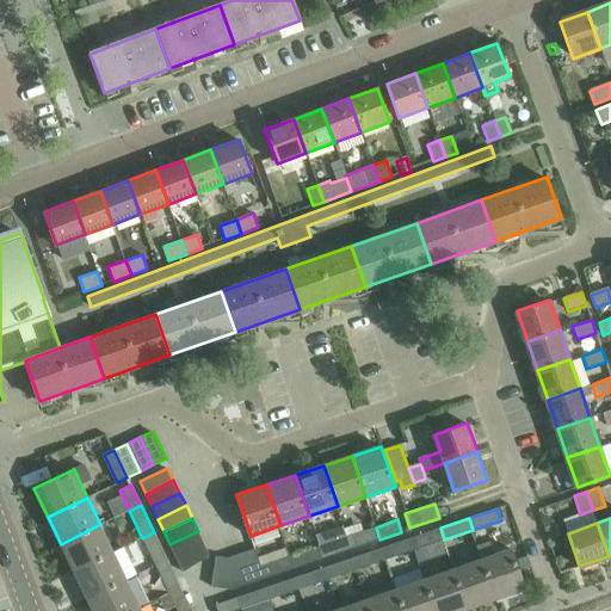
[(113,551),(100,524),(61,544),(74,571),(113,551)]
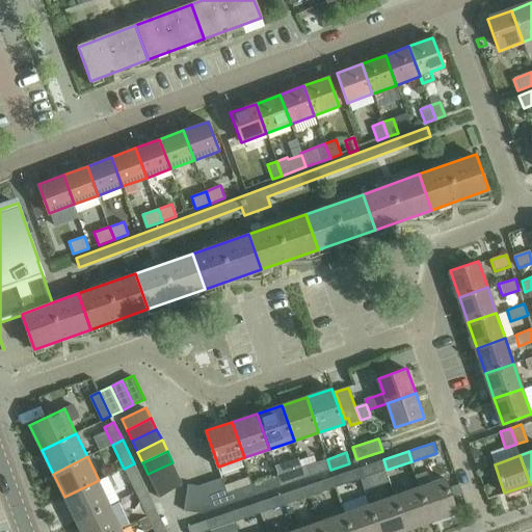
[(299,460),(302,468),(306,478),(330,470),(327,459),(316,462),(314,456),(299,460)]
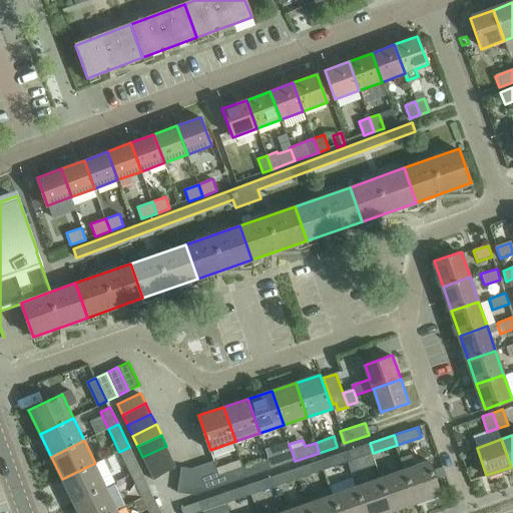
[(349,461),(373,453),(370,443),(346,452),(349,461)]
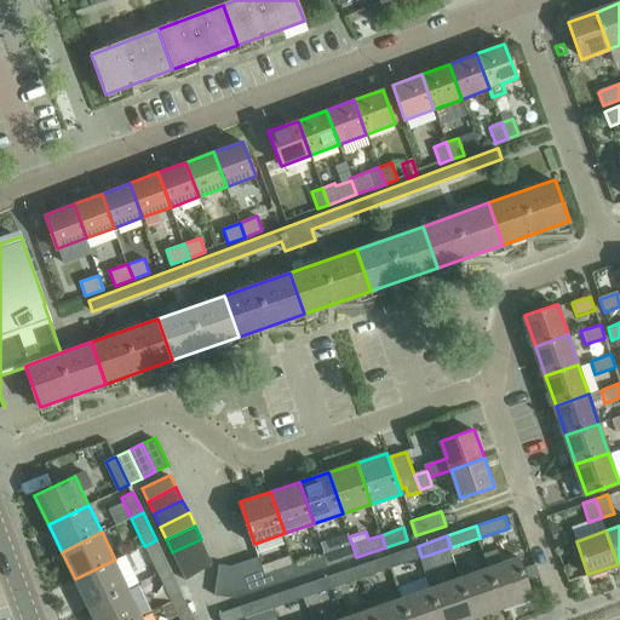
[(207,551),(201,539),(172,552),(179,564),(207,551)]
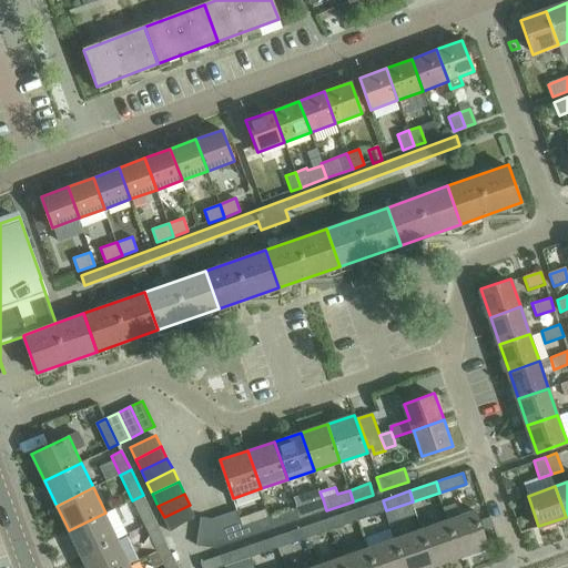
[(132,500),(144,526),(155,520),(143,495),(132,500)]
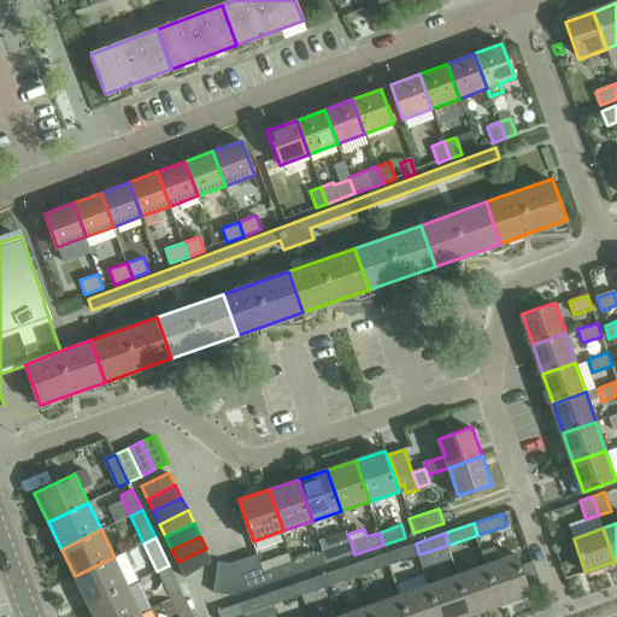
[(351,542),(322,552),(325,564),(354,554),(351,542)]
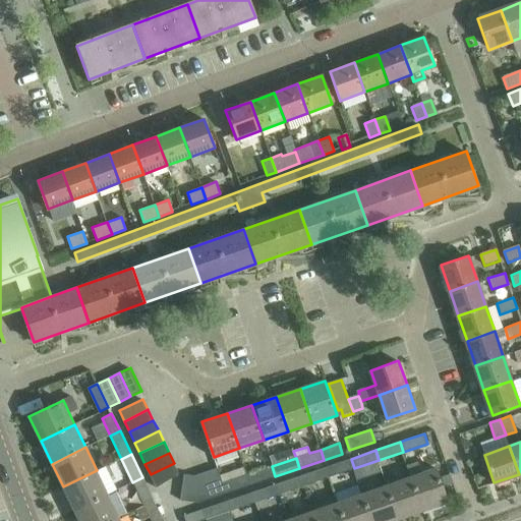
[(329,477),(354,468),(351,459),(326,467),(329,477)]
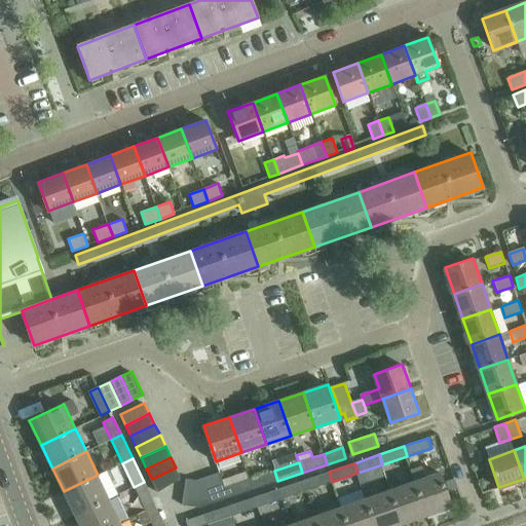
[(421,466),(411,470),(415,481),(427,516),(453,508),(441,472),(425,478),(421,466)]
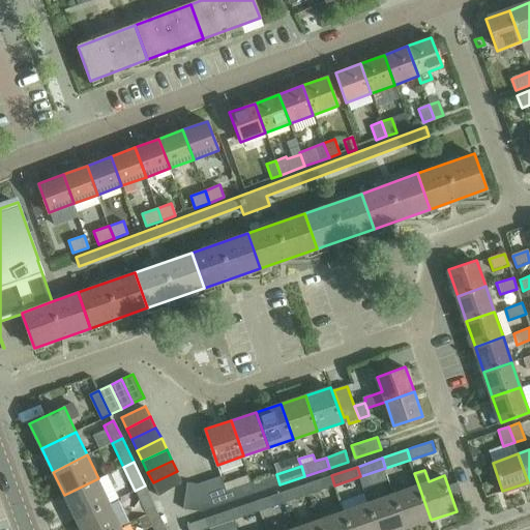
[(159,496),(182,482),(177,471),(153,482),(159,496)]
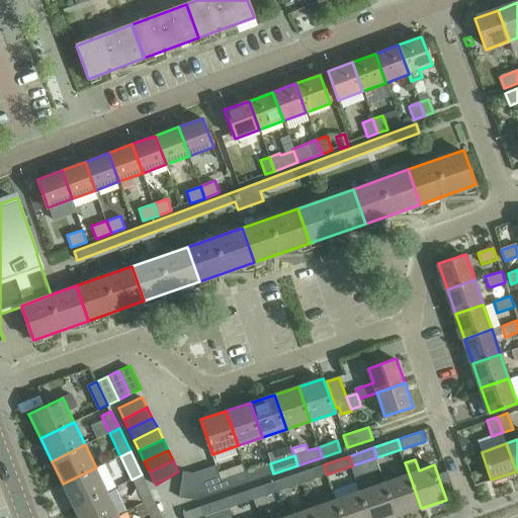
[(270,463),(246,472),(249,482),(273,473),(270,463)]
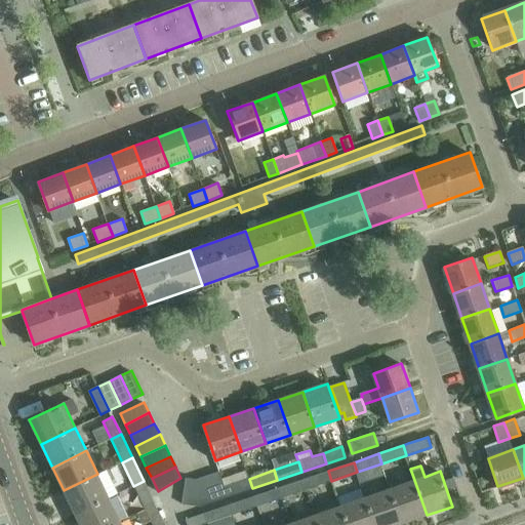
[(224,473),(219,474),(228,496),(252,488),(249,479),(248,479),(245,471),(233,475),(224,473)]
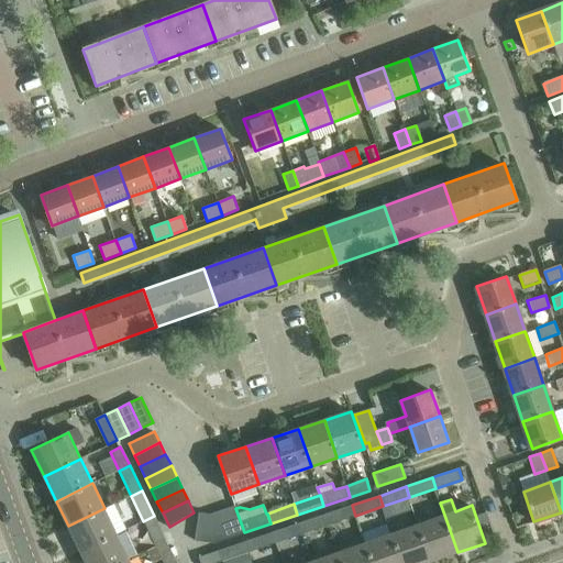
[(326,514),(329,525),(355,516),(352,505),(326,514)]
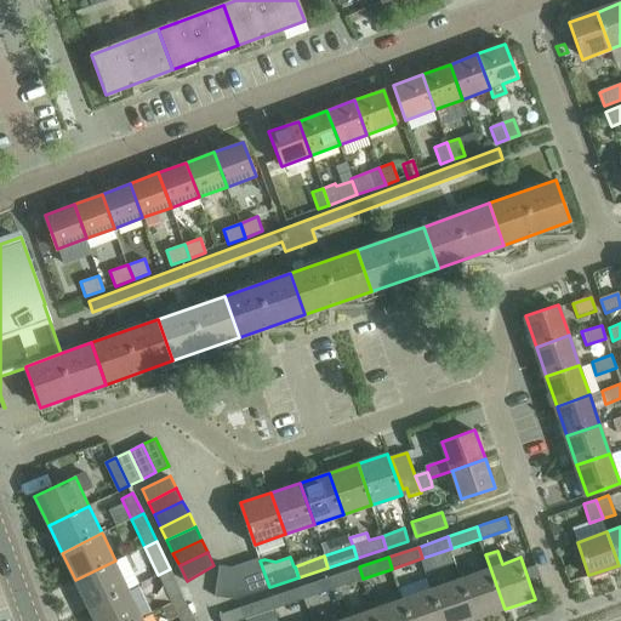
[(269,587),(260,560),(260,558),(245,563),(255,592),(269,587)]
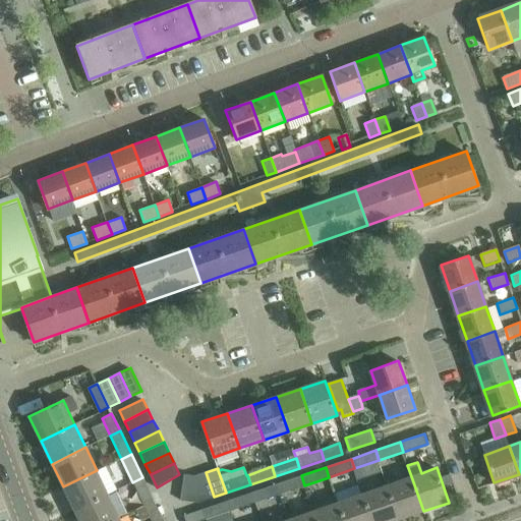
[(108,494),(97,470),(63,486),(74,510),(108,494)]
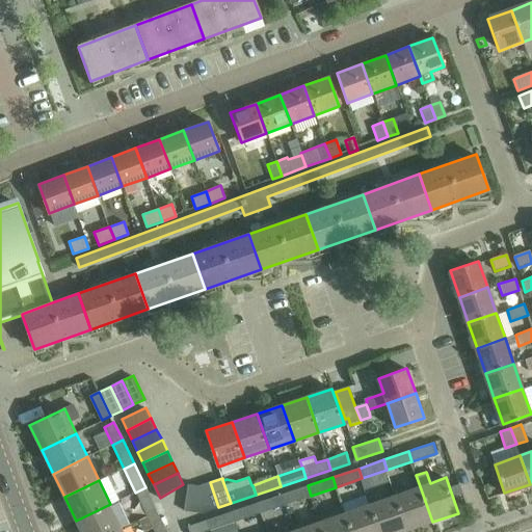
[(210,482),(198,486),(204,512),(218,507),(210,482)]
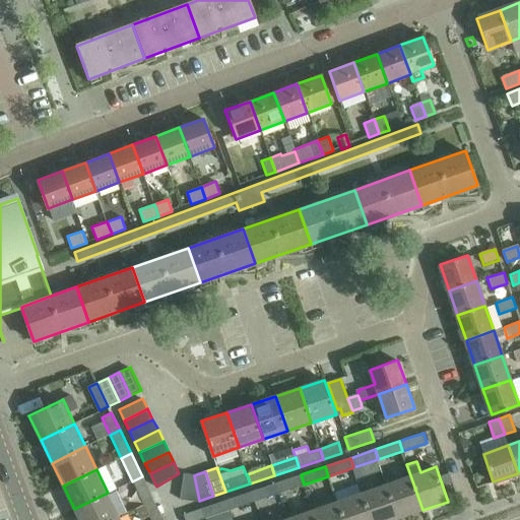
[(194,475),(184,474),(181,499),(199,501),(194,475)]
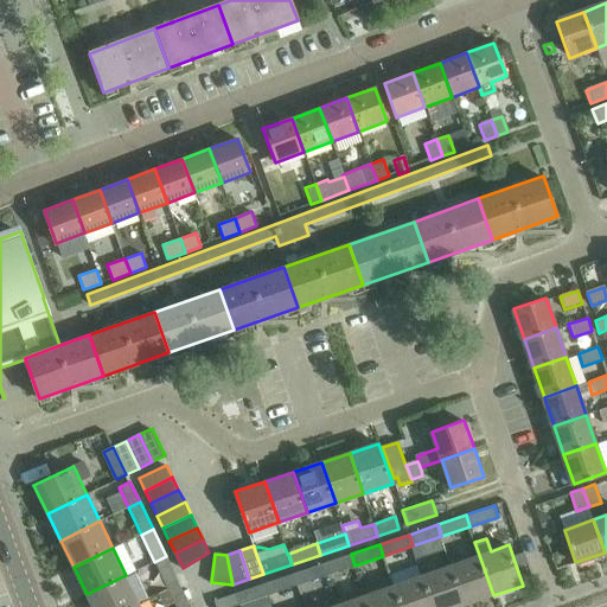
[(355,566),(351,554),(324,563),(327,575),(355,566)]
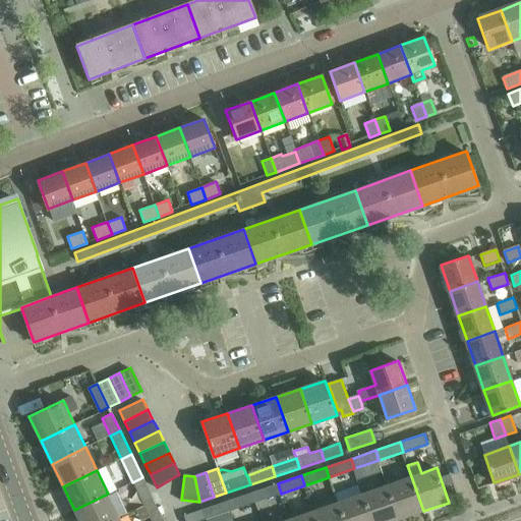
[(411,476),(388,484),(400,520),(423,511),(411,476)]
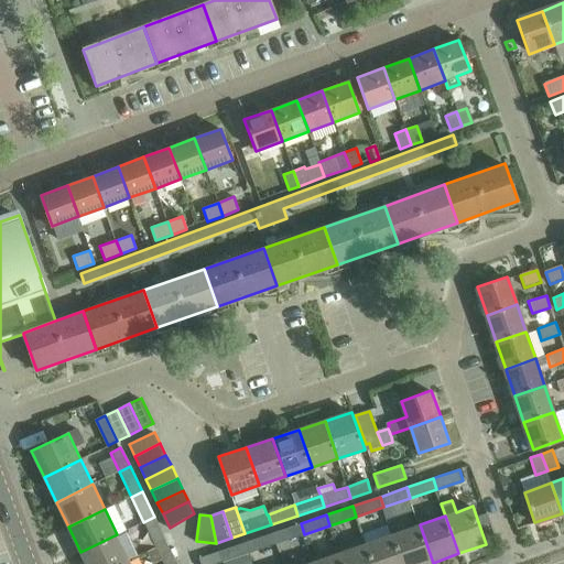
[(166,543),(154,517),(143,522),(155,548),(166,543)]
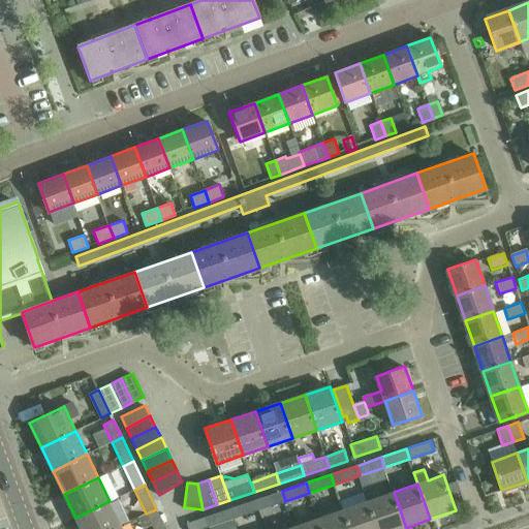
[(260,509),(285,501),(282,491),(257,500),(260,509)]
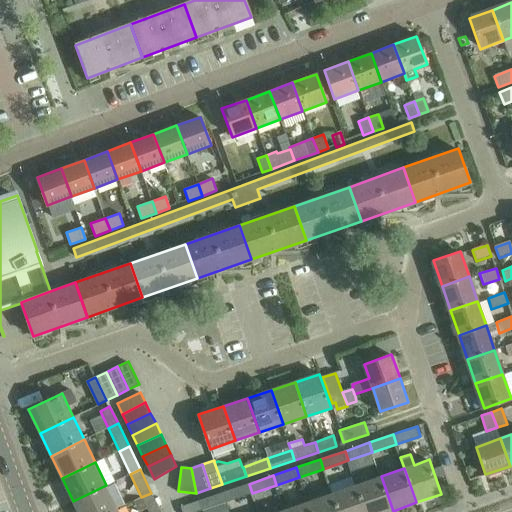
[(381,476),(356,485),(365,511),(388,511),(393,511),(381,476)]
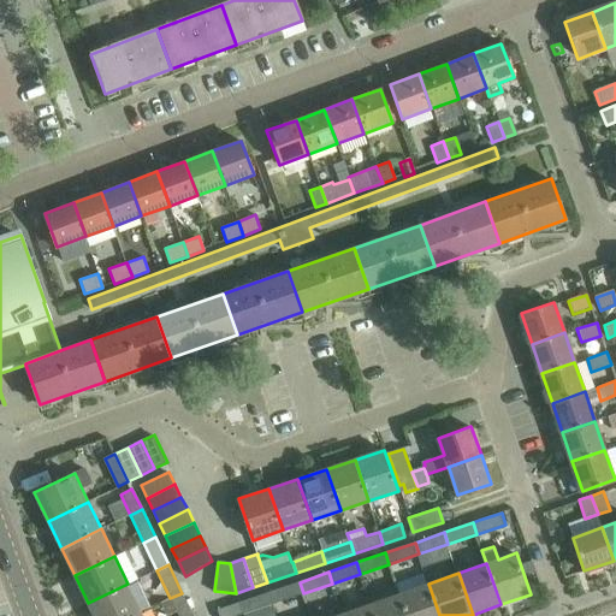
[(270,592),(273,603),(303,593),(300,582),(270,592)]
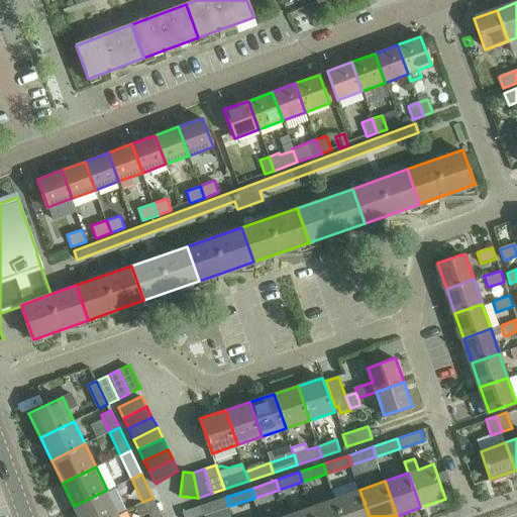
[(110,516),(118,513),(107,490),(74,506),(78,516),(110,516)]
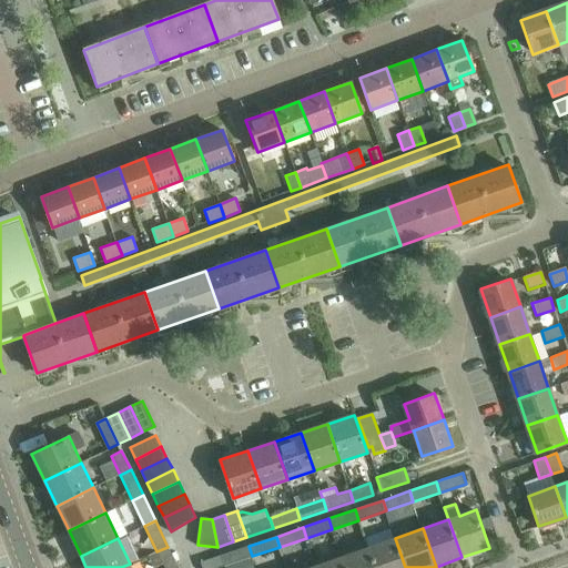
[(405,567),(395,538),(368,547),(375,567),(405,567)]
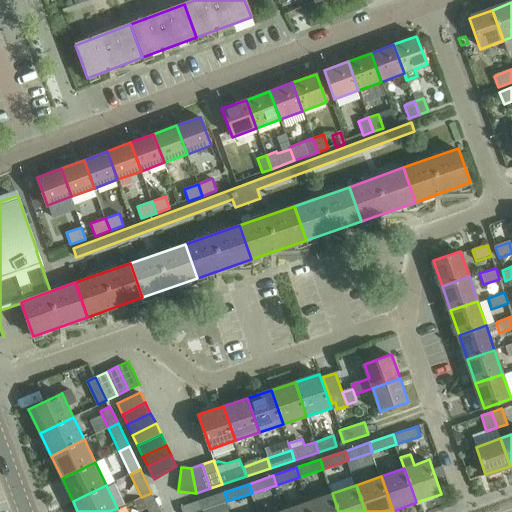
[(227,501),(224,492),(200,500),(203,510),(227,501)]
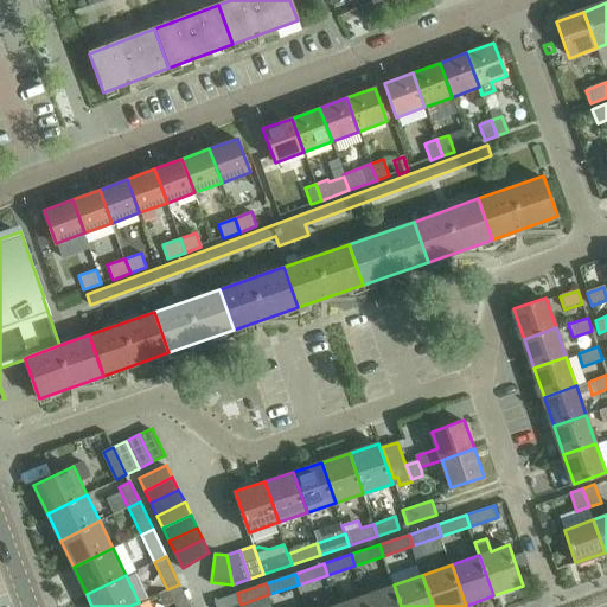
[(190,606),(179,585),(167,589),(176,606),(190,606)]
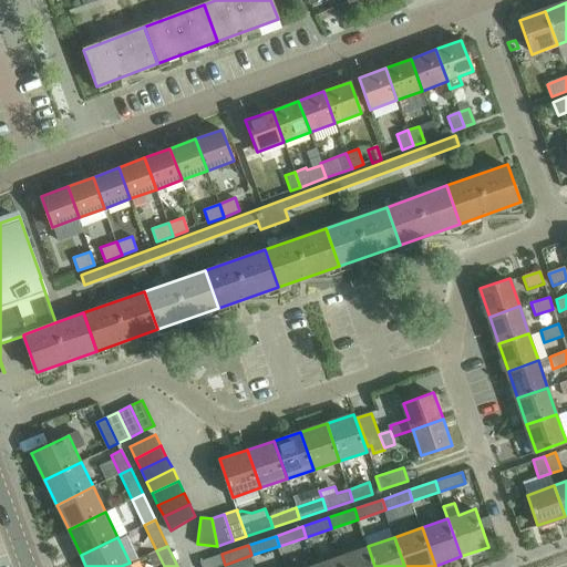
[(374,566),(368,546),(341,556),(344,566),(374,566)]
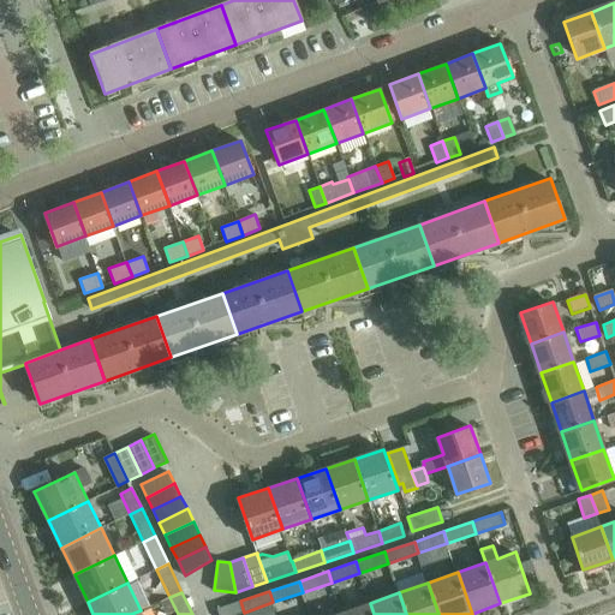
[(236,614),(244,613),(240,601),(216,609),(218,614),(236,614)]
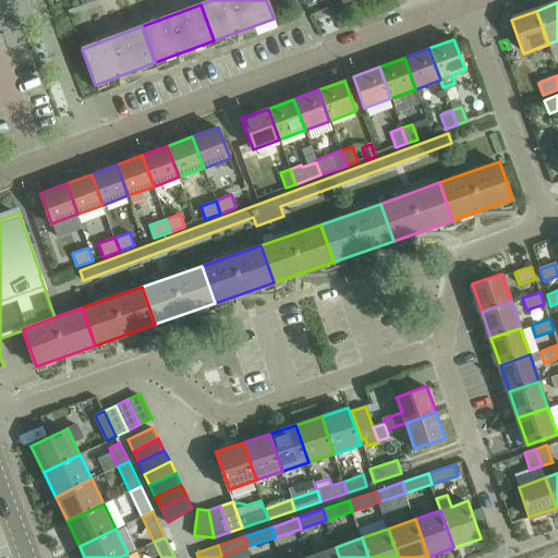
[(339,557),(336,547),(311,556),(311,557),(339,557)]
